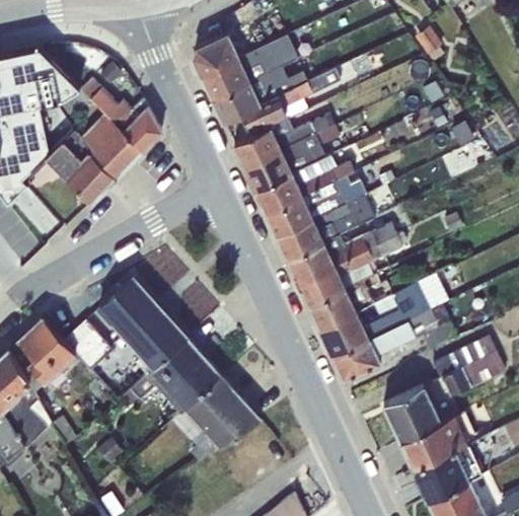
[(430,26),(415,37),(428,55),(430,54),(435,62),(445,56),(439,47),(442,45),(430,26)]
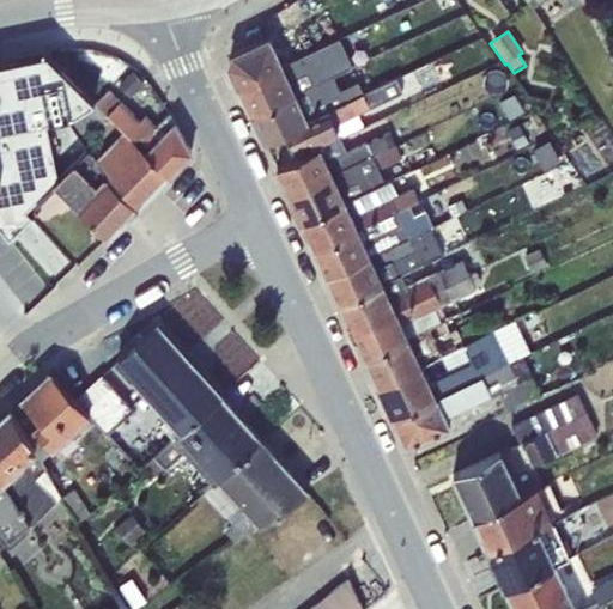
[(238,87),(284,67),(271,38),(232,55),(229,67),(238,87)]
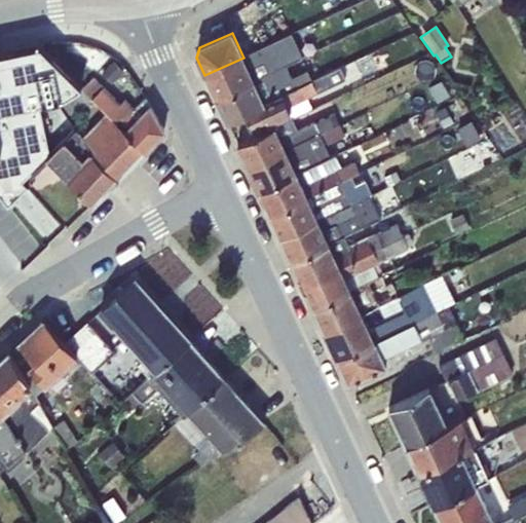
[(243,58),(204,75),(216,99),(287,66),(303,59),(292,35),(243,58)]
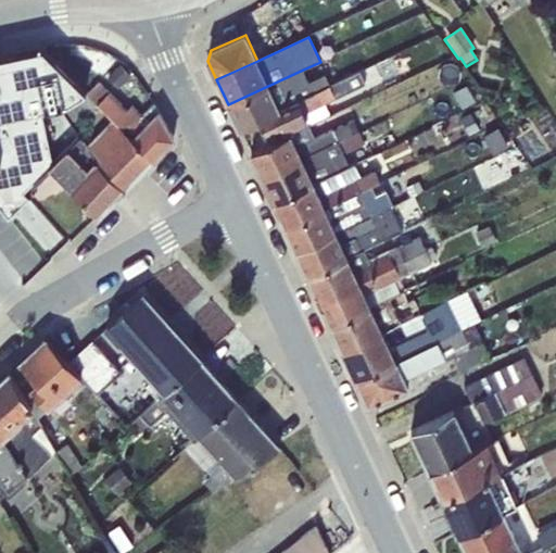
[(0,210),(8,221),(29,199),(23,193),(33,184),(52,164),(41,111),(59,108),(66,107),(86,93),(86,92),(42,49),(0,58),(0,210)]
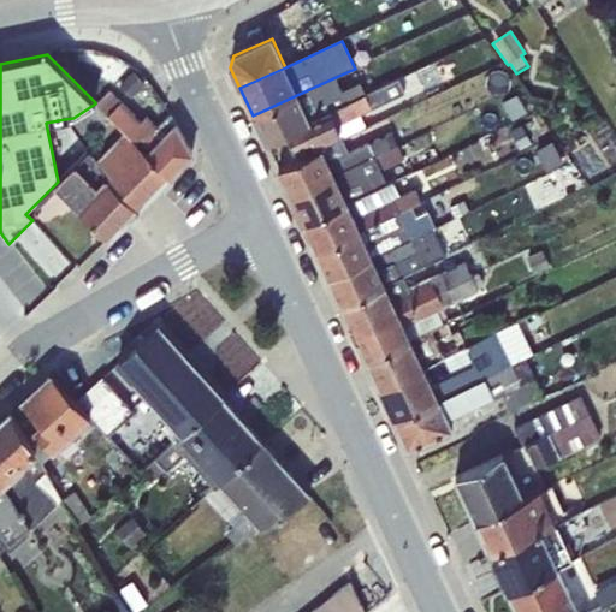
[(134,72),(118,87),(130,100),(146,85),(134,72)]
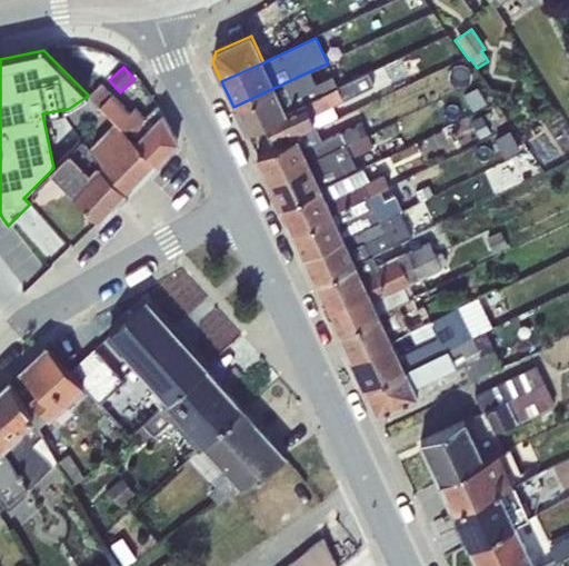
[(310,71),(233,107),(245,132),(263,123),(338,89),(332,77),(316,85),(310,71)]
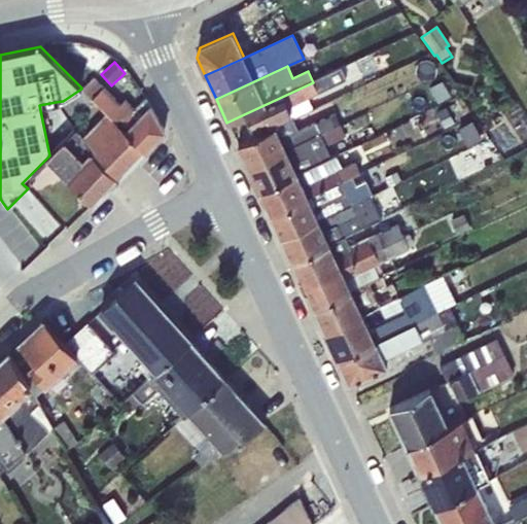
[(313,82),(244,114),(251,129),(267,121),(269,127),(311,107),(307,100),(345,82),(340,69),(313,82)]
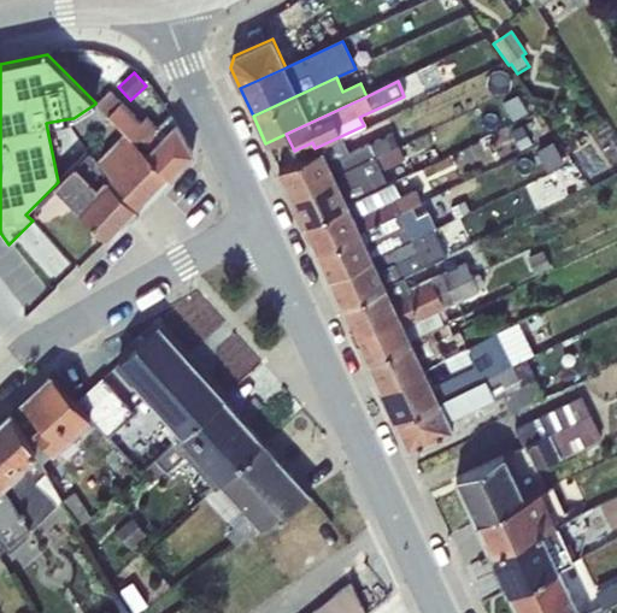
[(124,133),(169,178),(192,154),(170,116),(157,128),(147,118),(141,124),(109,93),(95,104),(110,118),(124,133)]
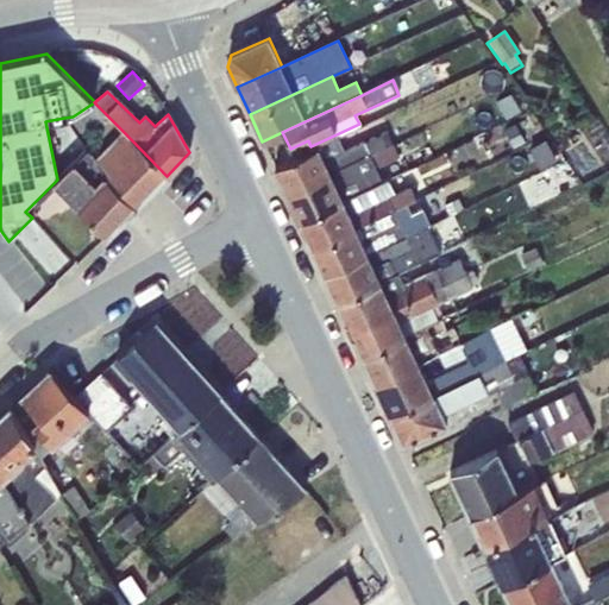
[(108,117),(94,102),(73,117),(64,118),(79,136),(108,117)]
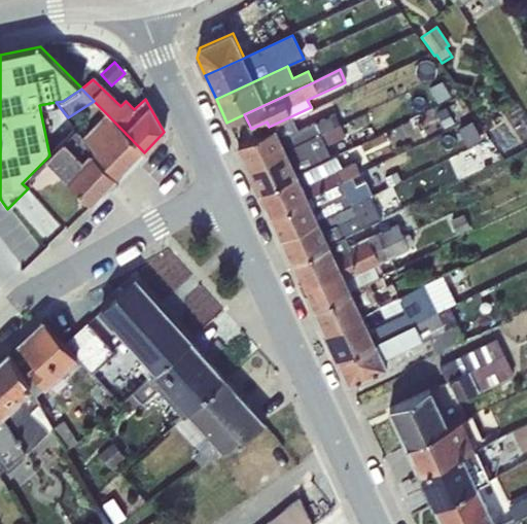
[(83,137),(116,181),(144,152),(106,113),(83,137)]
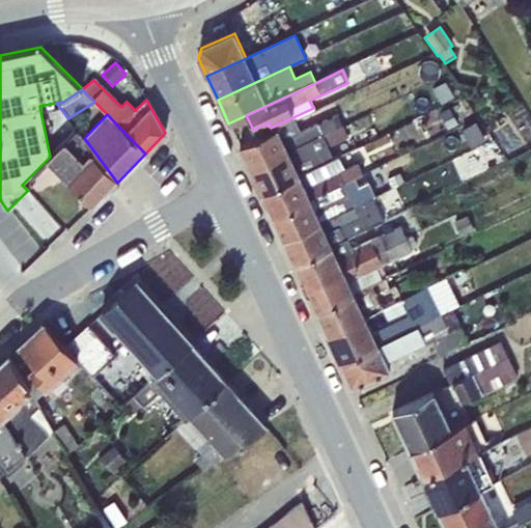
[(251,169),(341,123),(337,115),(300,133),(295,120),(240,146),(251,169)]
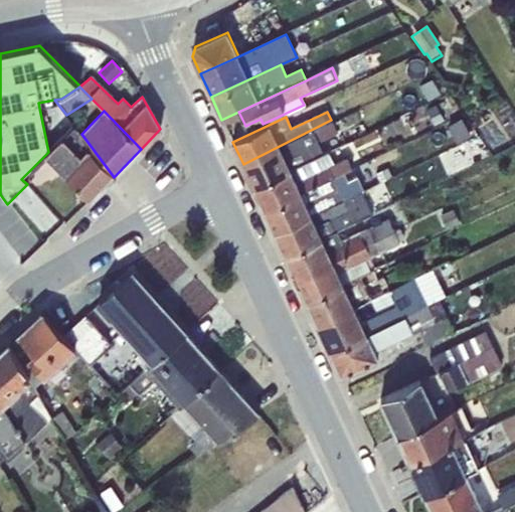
[(331,120),(243,164),(253,188),(324,155),(318,143),(338,134),(331,120)]
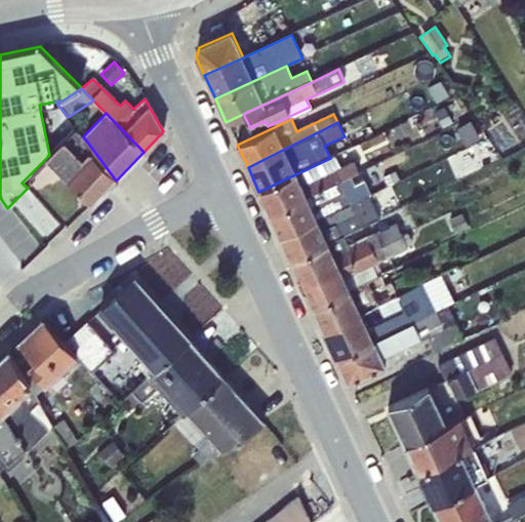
[(470,122),(456,128),(466,149),(480,142),(470,122)]
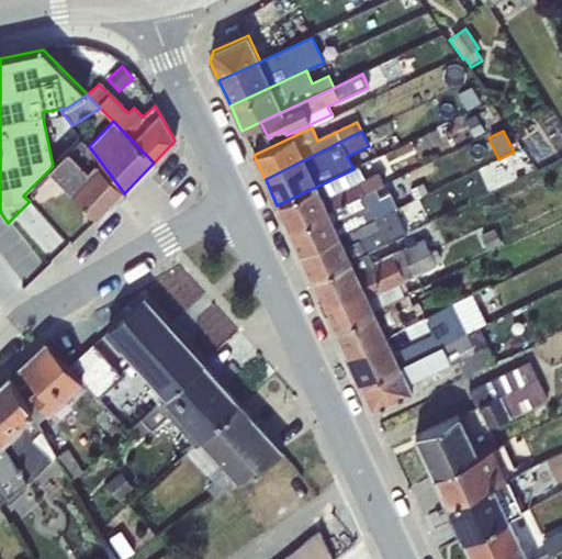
[(89,146),(81,137),(53,166),(33,186),(34,188),(51,171),(99,220),(124,193),(89,146)]
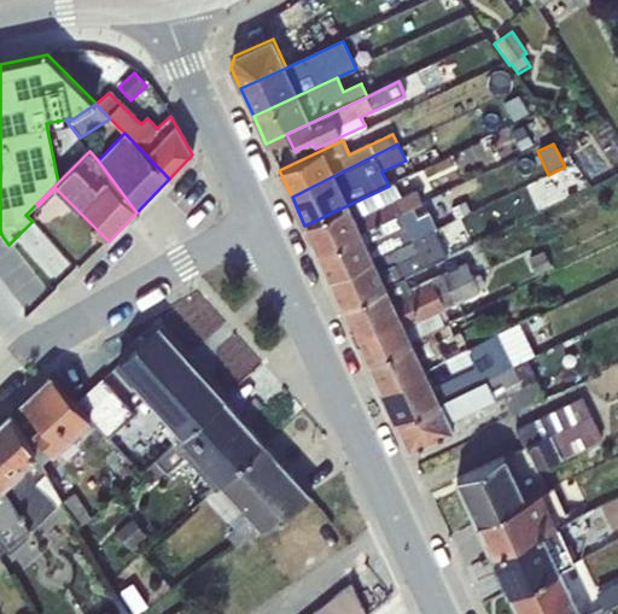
[(389,186),(304,226),(316,252),(412,208),(423,203),(417,191),(402,197),(395,183),(389,186)]
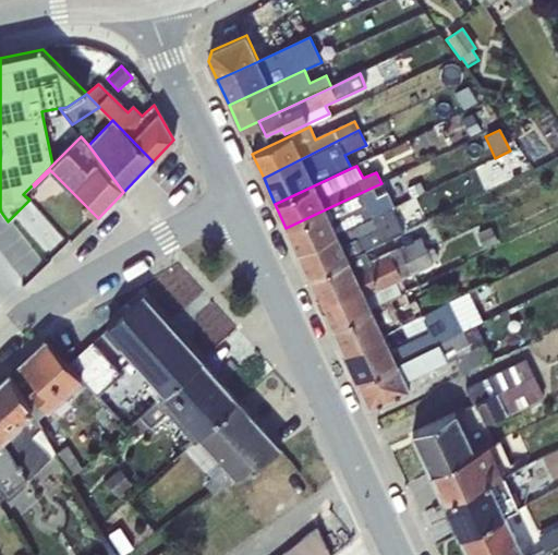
[(372,188),(286,228),(298,253),(390,208),(393,207),(387,193),(377,197),(372,188)]
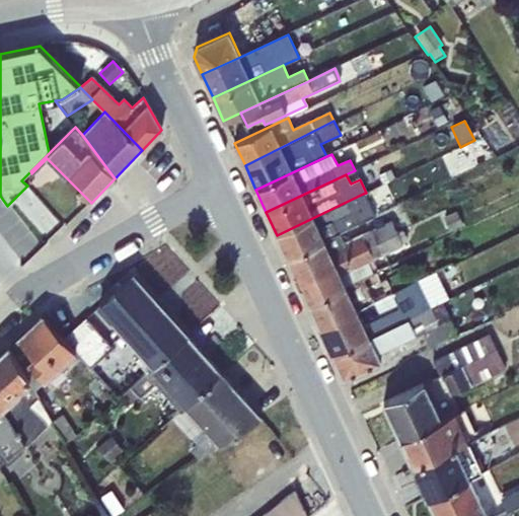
[(363,194),(277,235),(288,259),(339,234),(375,216),(363,194)]
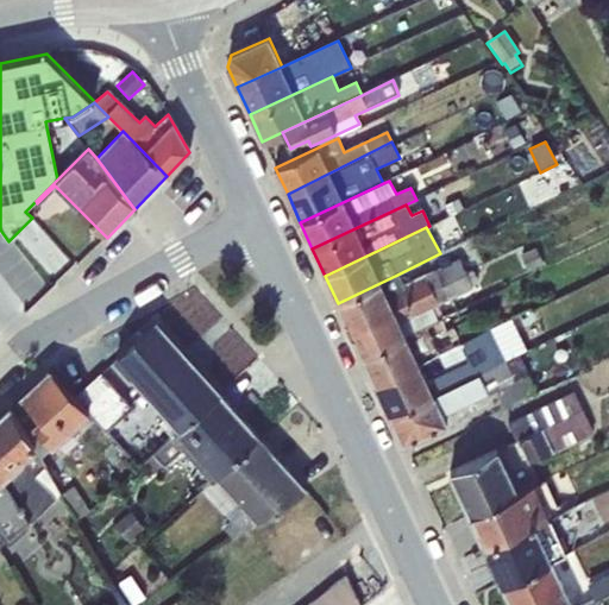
[(397,275),(338,303),(350,329),(466,273),(460,259),(403,287),(397,275)]
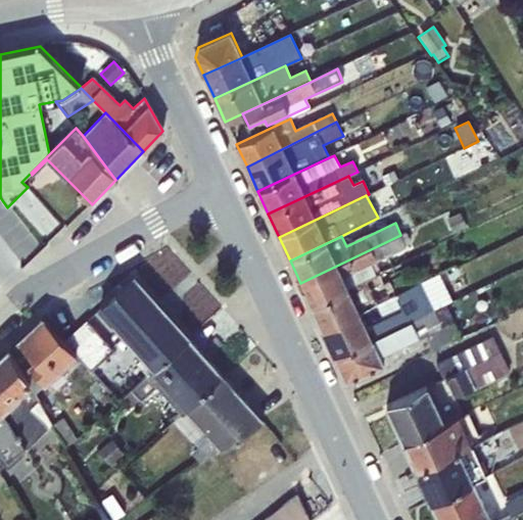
[(400,235),(300,283),(312,306),(379,275),(381,273),(377,263),(408,248),(407,246),(412,244),(407,233),(400,235)]
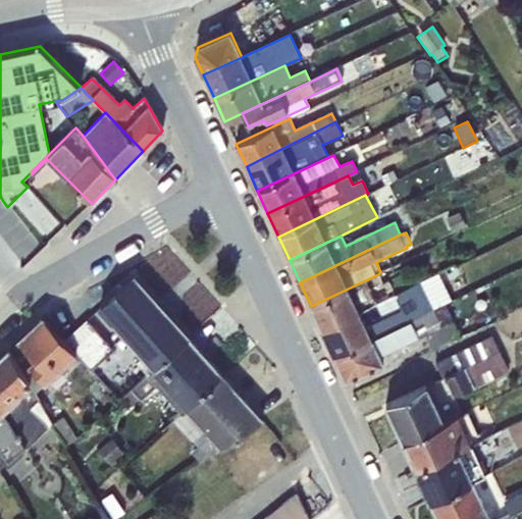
[(378,274),(311,306),(321,329),(359,312),(381,301),(430,278),(425,267),(414,272),(413,269),(383,284),(378,274)]
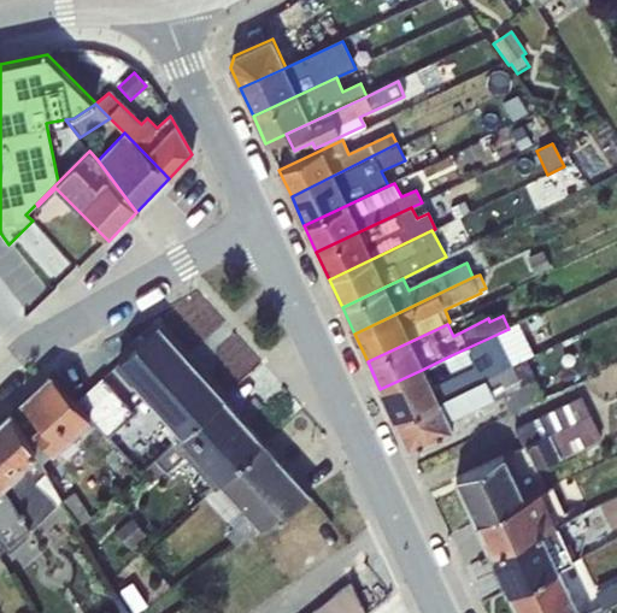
[(509,329),(451,355),(458,370),(474,363),(482,381),(512,366),(527,360),(535,355),(519,324),(509,329)]
